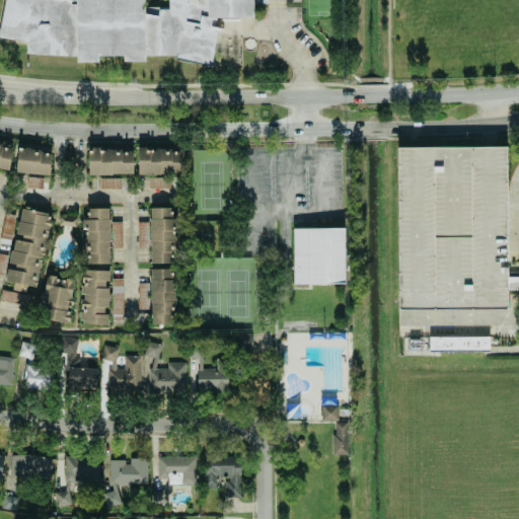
[(0,36),(6,0),(72,0),(78,1),(77,0),(145,0),(146,7),(170,7),(169,0),(254,0),(255,17),(218,18),(217,26),(221,28),(214,66),(177,60),(177,56),(147,56),(147,62),(77,62),(78,57),(27,54),(27,43),(0,36)]
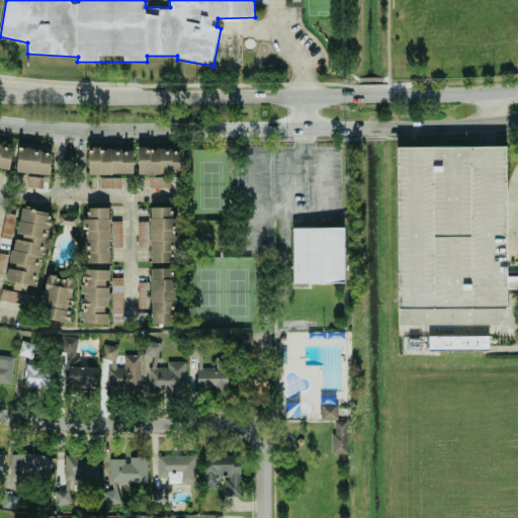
[(0,143),(0,170),(8,172),(13,145),(0,143)]
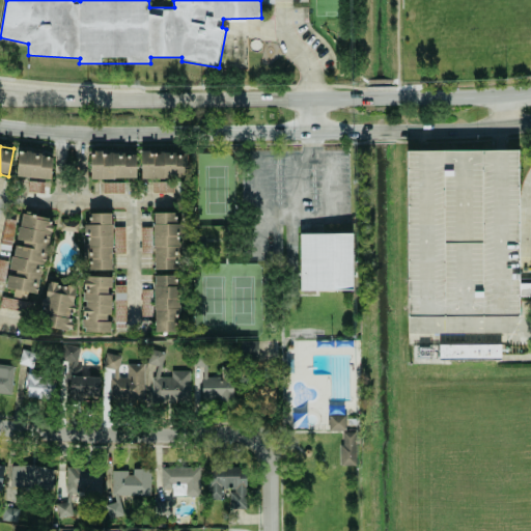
[(135,151),(89,152),(90,178),(136,177),(135,151)]
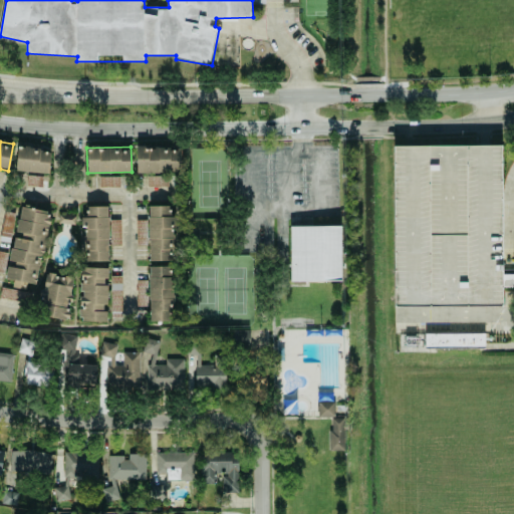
[(180,172),(180,148),(136,147),(136,172),(180,172)]
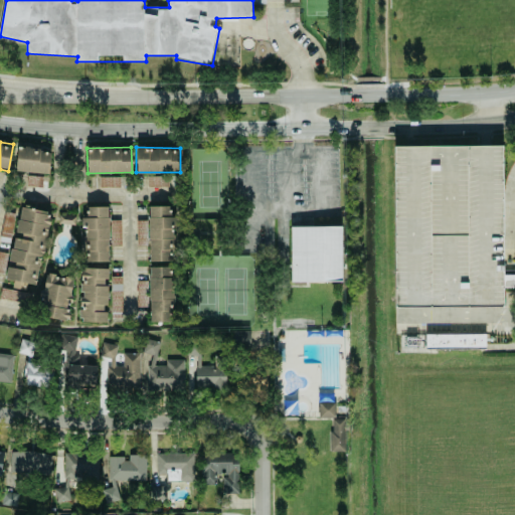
[(392,148),(395,308),(504,306),(502,147),(392,148)]
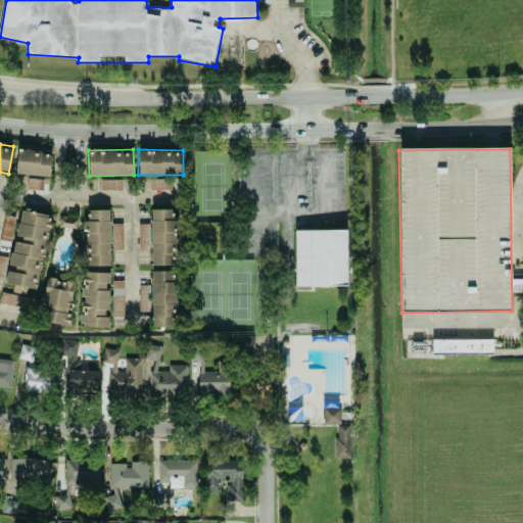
[(50,176),(51,151),(16,150),(15,174),(50,176)]
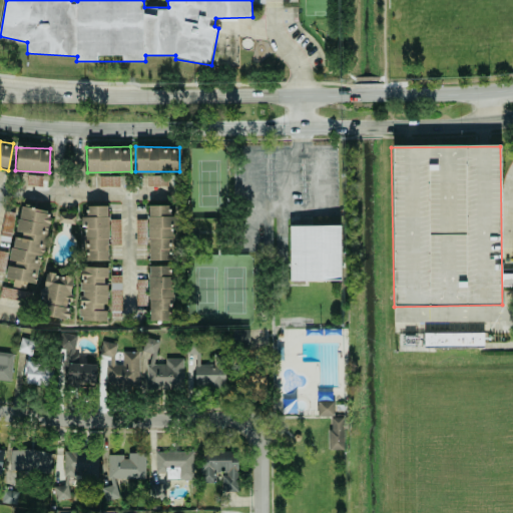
[(167,186),(167,172),(147,172),(146,185),(167,186)]
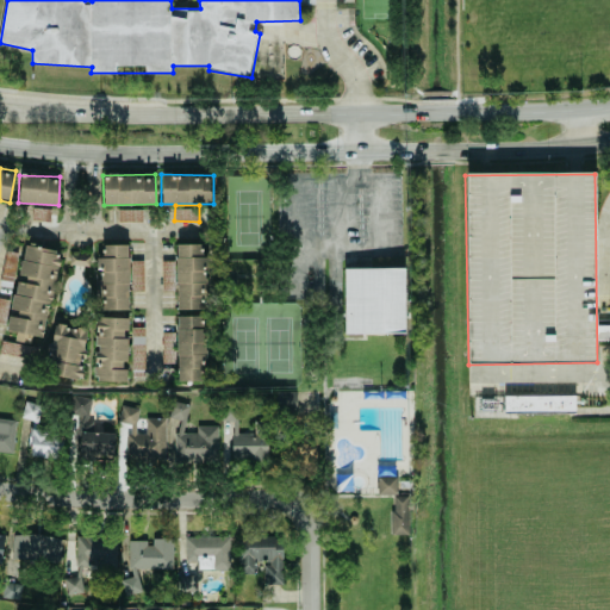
[(117,222),(142,223),(142,210),(117,209),(117,222)]
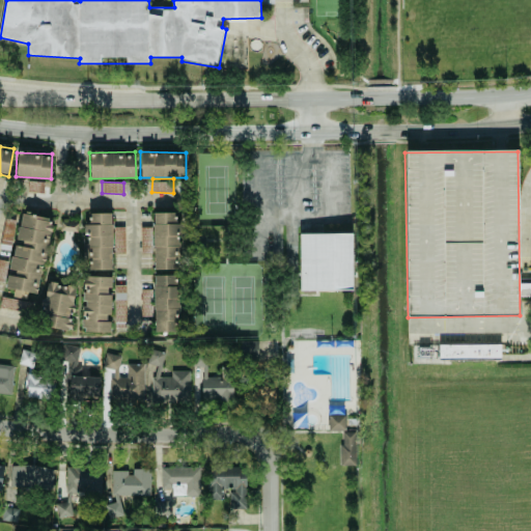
[(152,269),(179,269),(180,213),(154,212),(152,269)]
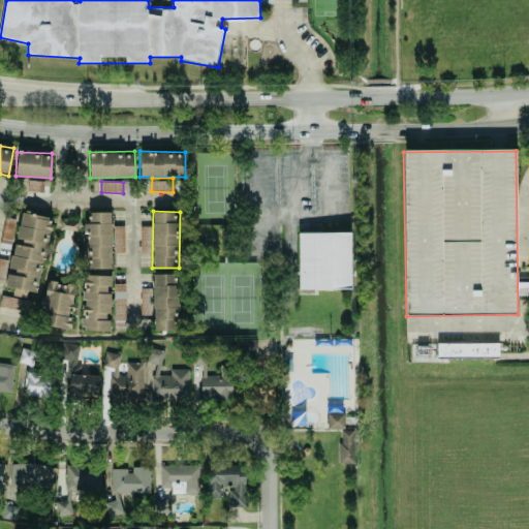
[(6,286),(12,288),(11,297),(1,296),(0,301),(0,306),(36,312),(38,298),(37,297),(51,217),(19,212),(6,286)]
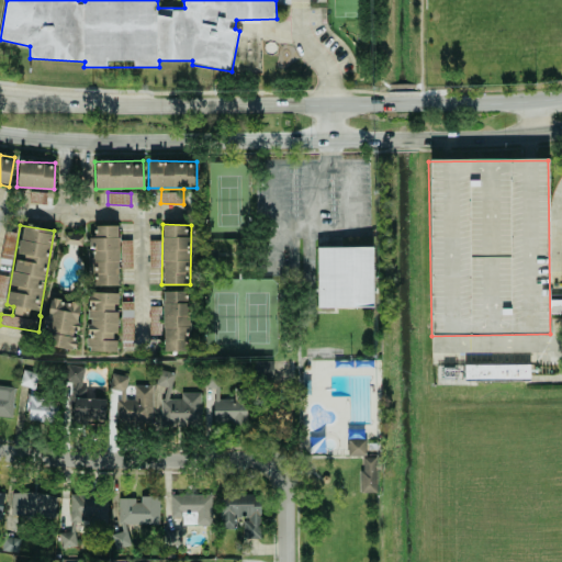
[(117,285),(117,225),(93,225),(93,237),(91,237),(90,285),(117,285)]
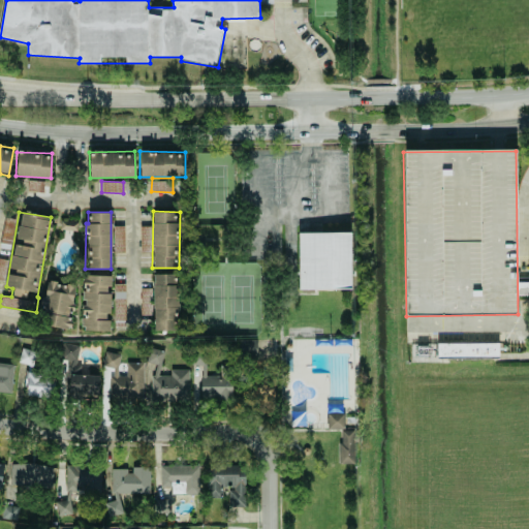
[(76,230),(78,220),(60,220),(60,229),(76,230)]
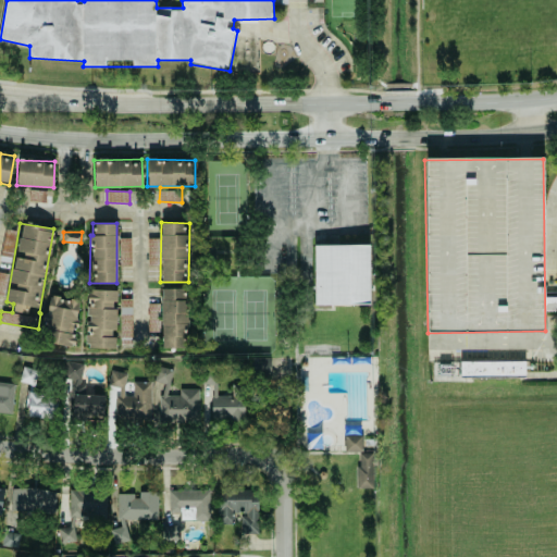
[(313,245),(313,305),(369,305),(369,245),(313,245)]
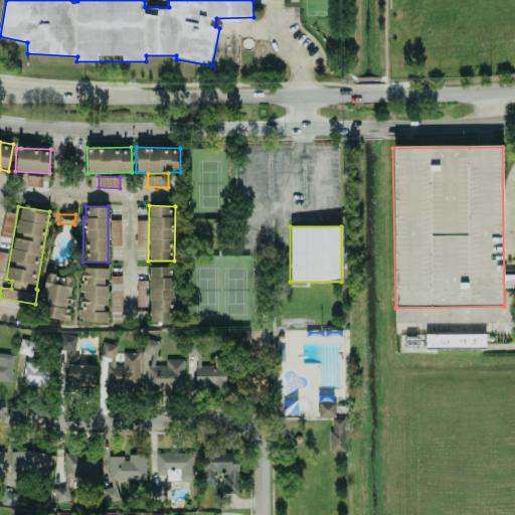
[(149,322),(175,321),(174,267),(149,267),(149,322)]
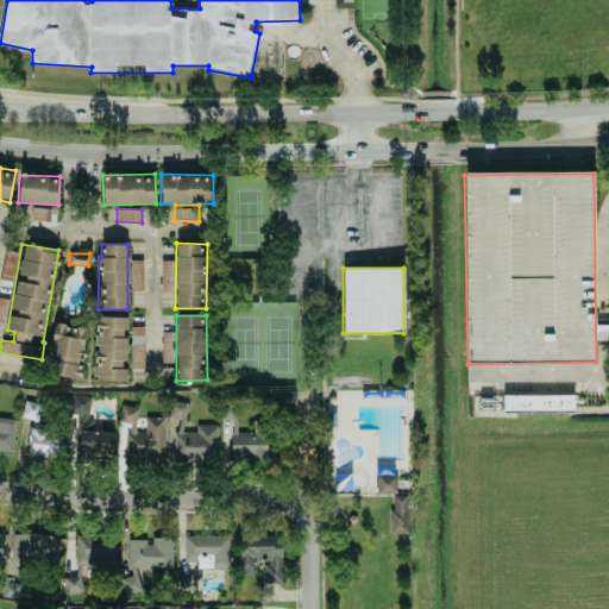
[(127,318),(95,316),(94,381),(126,381),(127,318)]
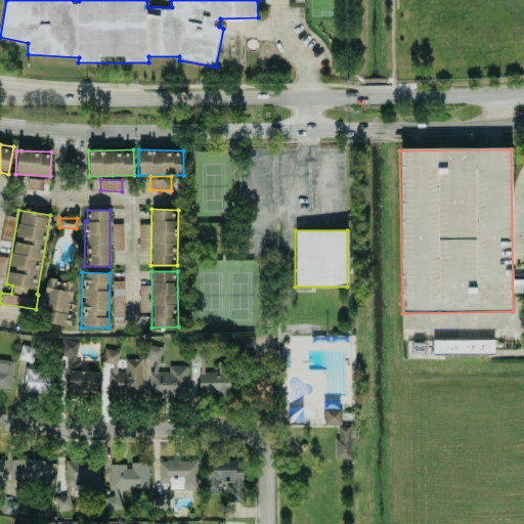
[(71,324),(73,280),(44,279),(42,323),(71,324)]
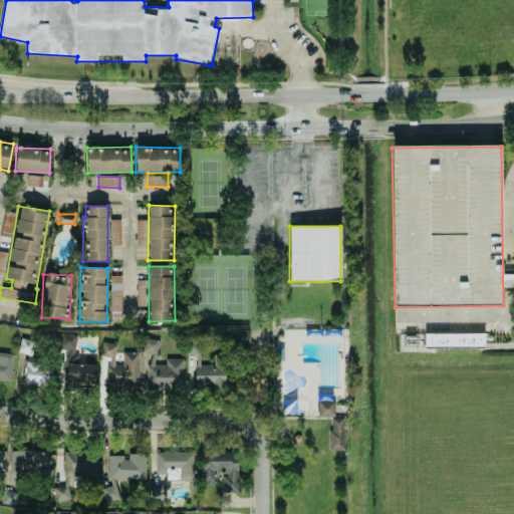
[(424,333),(424,348),(484,347),(484,332),(424,333)]
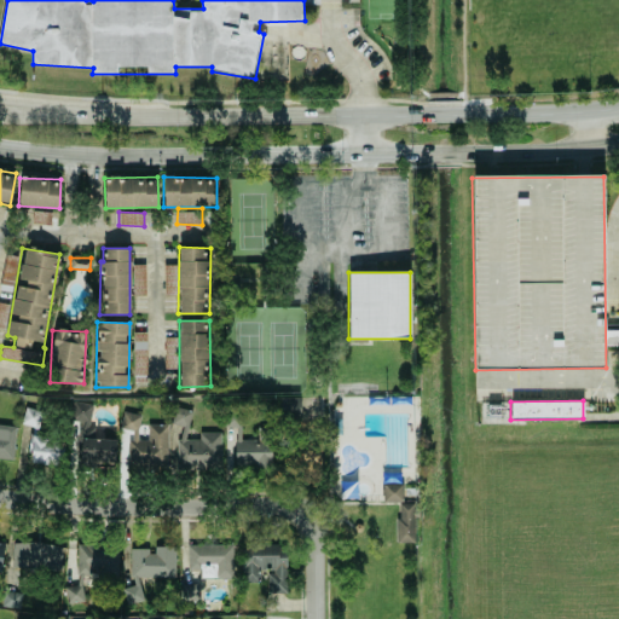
[(220,432),(198,433),(198,439),(189,440),(187,410),(175,411),(175,470),(220,469),(220,432)]
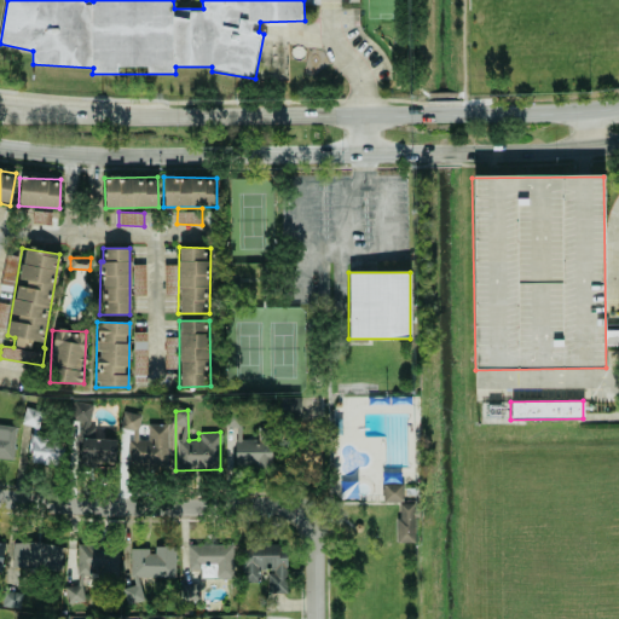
[(127,466),(167,464),(167,424),(148,424),(148,440),(138,440),(138,412),(121,412),(121,431),(127,431),(127,466)]
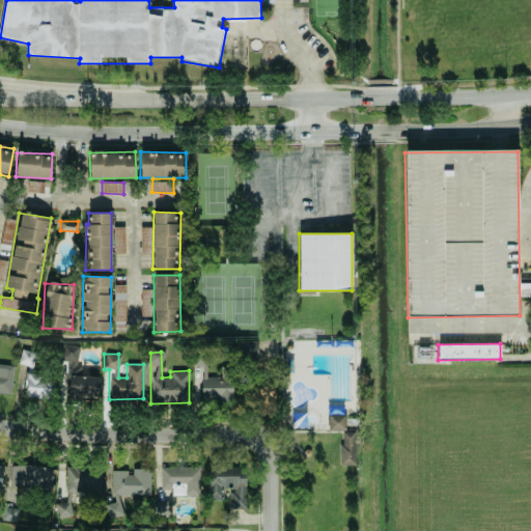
[(0,393),(10,395),(14,366),(0,364),(0,393)]
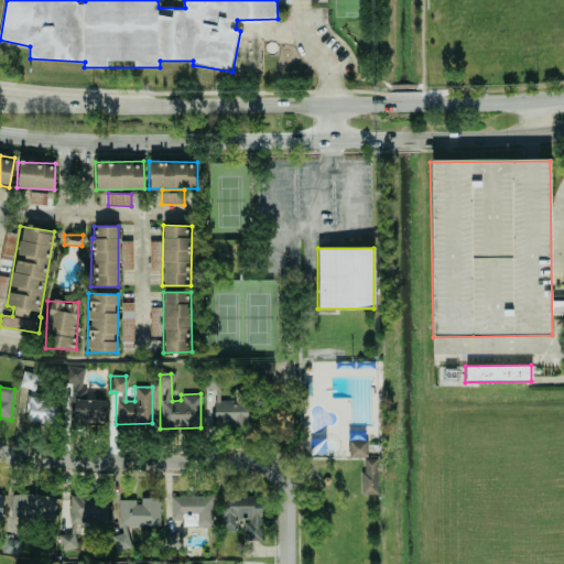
[(213,401),(212,426),(247,427),(248,389),(235,388),(235,401),(213,401)]
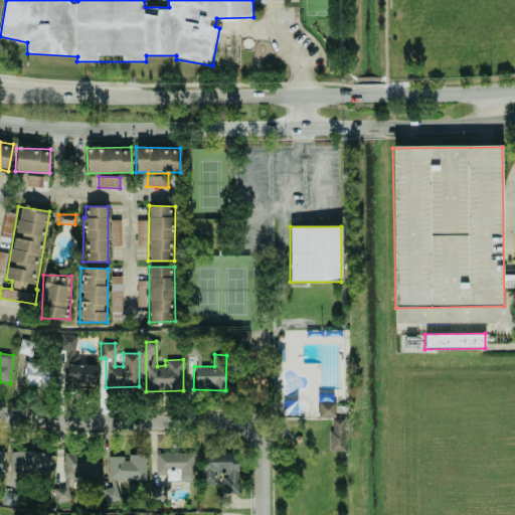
[(26,386),(52,385),(52,363),(25,364),(26,386)]
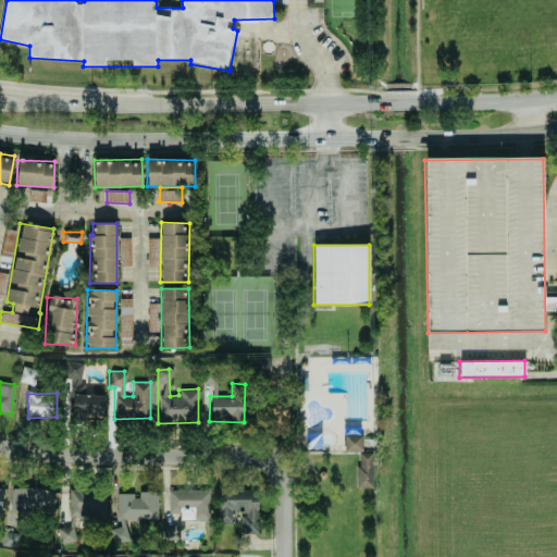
[(103,394),(71,394),(71,421),(103,420),(103,394)]
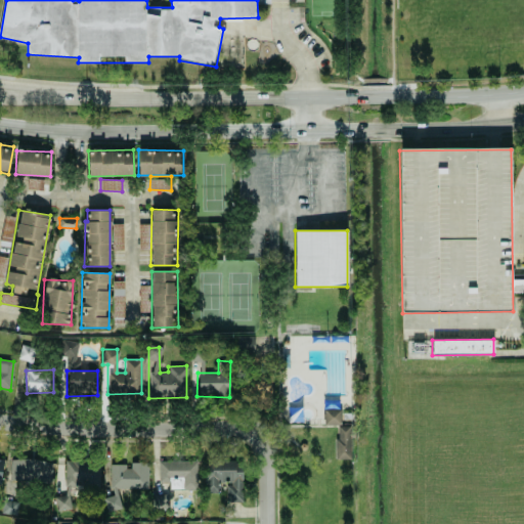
[(351,459),(351,426),(336,426),(336,459),(351,459)]
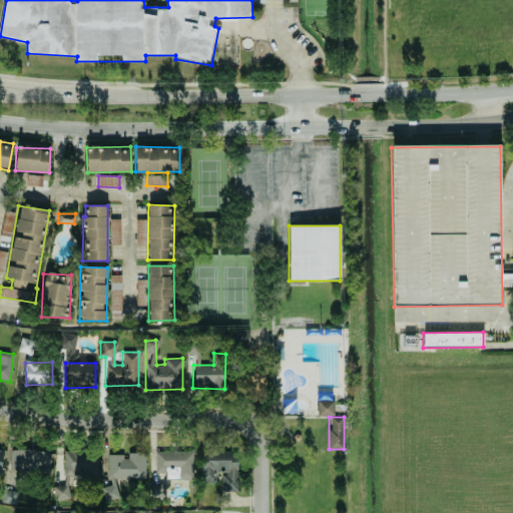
[(51,451),(10,450),(9,474),(50,475),(51,451)]
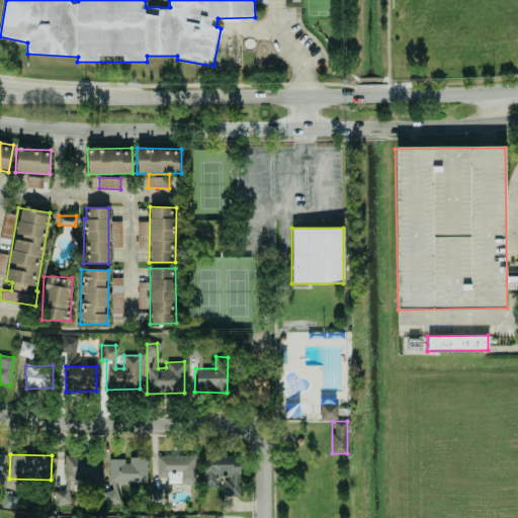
[(201,485),(224,485),(224,497),(240,496),(240,466),(232,466),(232,454),(201,455),(201,485)]
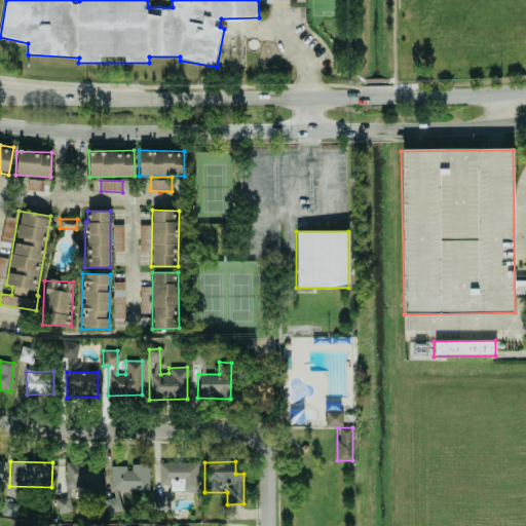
[(100,489),(100,462),(65,462),(65,498),(55,498),(55,512),(70,512),(70,489),(100,489)]
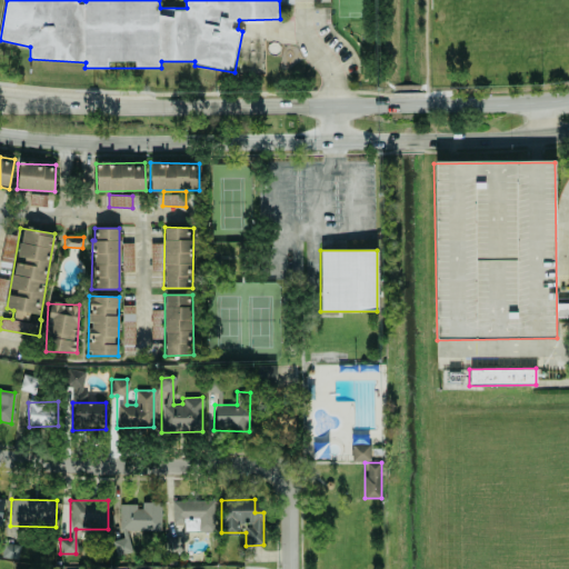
[(213,531),(213,501),(172,500),(171,525),(183,525),(183,521),(190,521),(190,527),(197,527),(197,531),(213,531)]
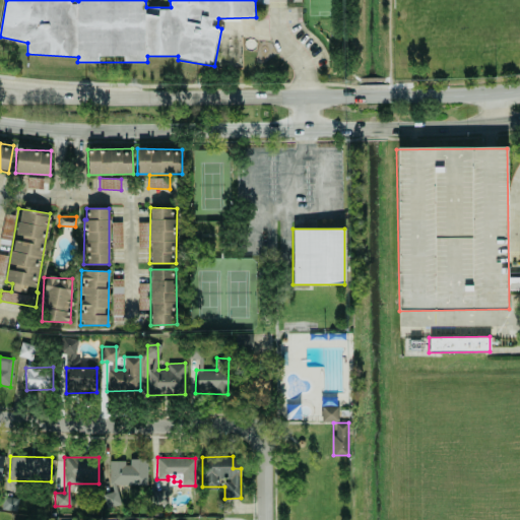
[(110,459),(109,484),(146,484),(147,460),(110,459)]
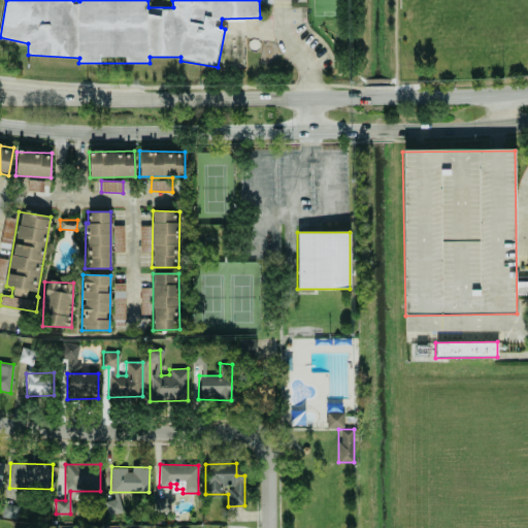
[(103,502),(107,516),(122,512),(118,498),(103,502)]
